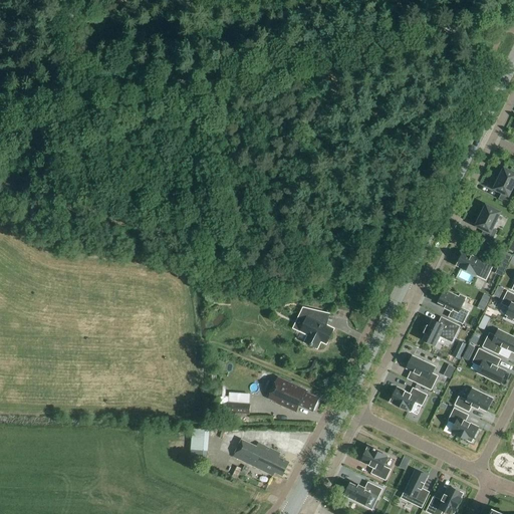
[(499,200),(510,206),(513,197),(513,190),(512,189),(513,184),(513,174),(504,170),(494,190),(502,194),(499,200)]
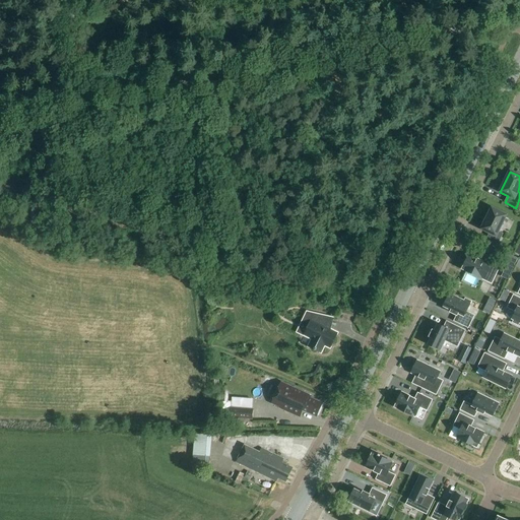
[(498,232),(506,215),(492,209),(481,230),(490,233),(486,240),(498,245),(503,235),(498,232)]
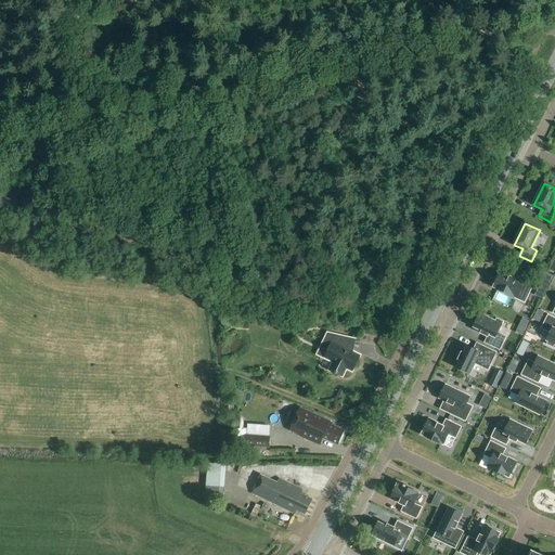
[(529,295),(536,282),(518,273),(515,279),(501,272),(493,287),(517,299),(521,291),(529,295)]
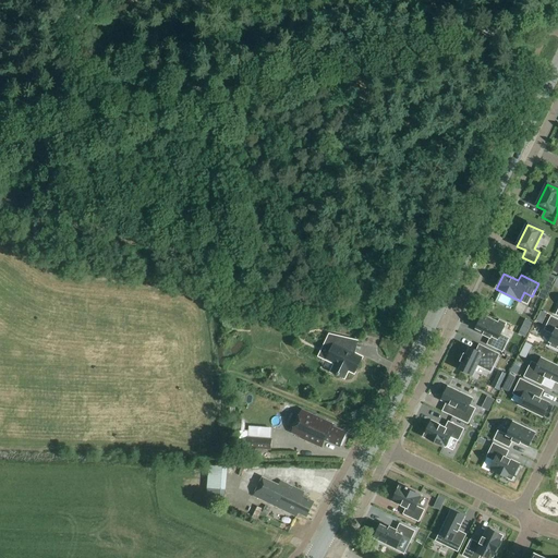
[(549,292),(553,284),(547,281),(543,289),(549,292)]
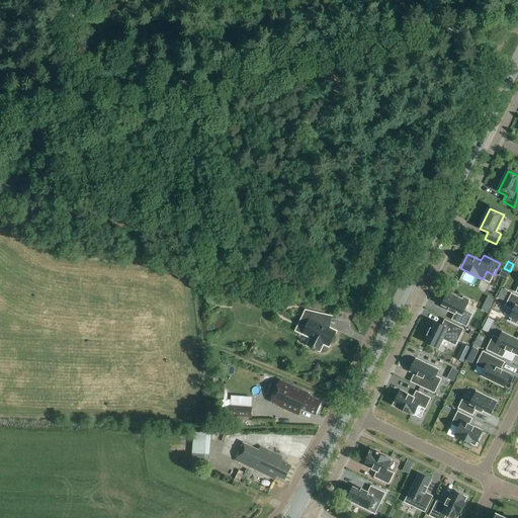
[(505,298),(508,291),(502,289),(499,295),(505,298)]
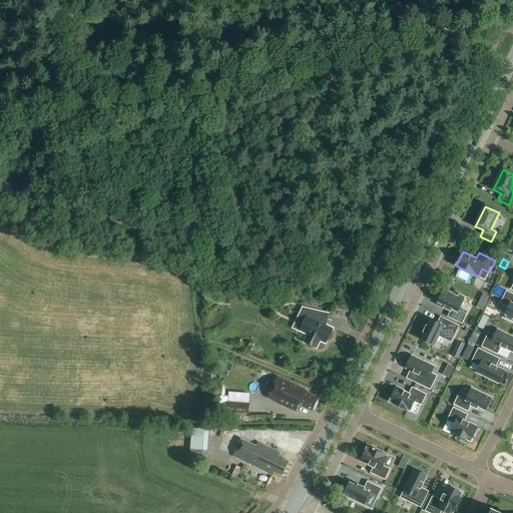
[(460,308),(465,298),(460,296),(458,298),(444,291),(438,303),(445,307),(444,309),(451,312),(449,317),(462,324),(468,312),(460,308)]
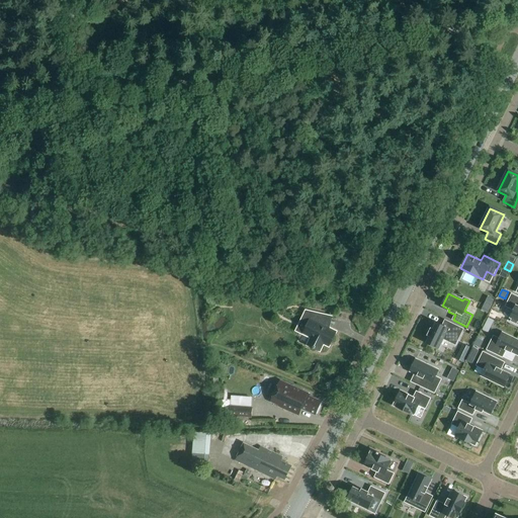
[(517,297),(512,294),(506,307),(514,311),(510,319),(517,322),(517,297)]
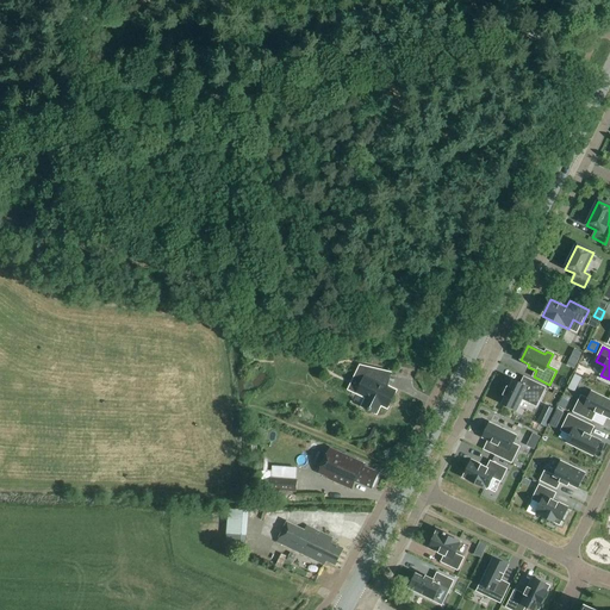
[(362,408),(377,415),(381,405),(387,409),(396,392),(383,385),(385,373),(361,367),(354,380),(362,384),(358,394),(366,398),(362,408)]
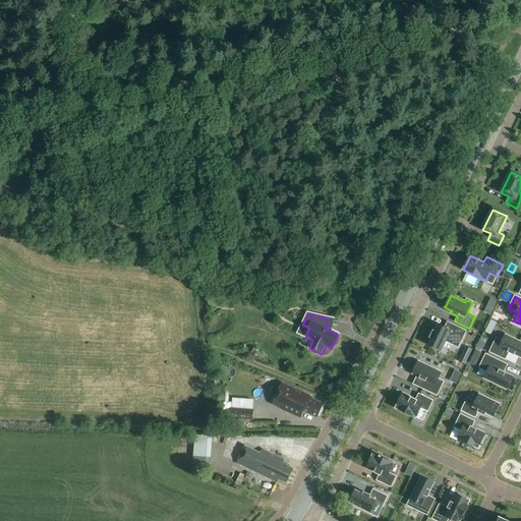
[(494,330),(498,323),(491,321),(488,328),(494,330)]
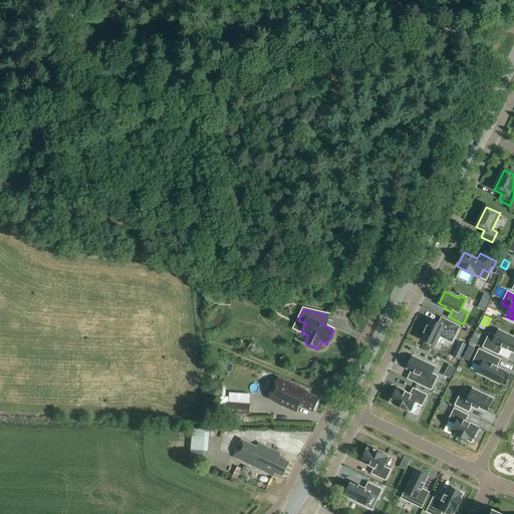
[(452,342),(460,327),(442,318),(439,323),(433,320),(430,327),(428,326),(425,333),(427,334),(423,340),(436,346),(441,337),(452,342)]
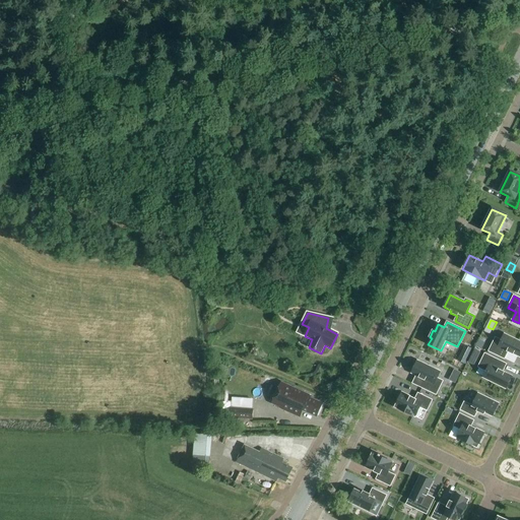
[(489,351),(505,359),(508,351),(519,356),(519,341),(505,334),(502,341),(496,338),(489,351)]
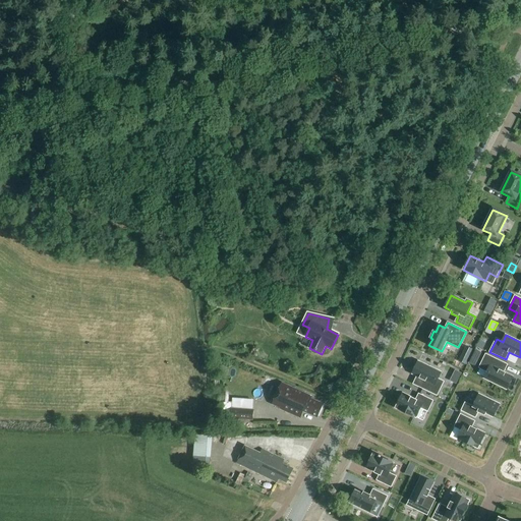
[(481,338),(476,348),(482,350),(487,341),(481,338)]
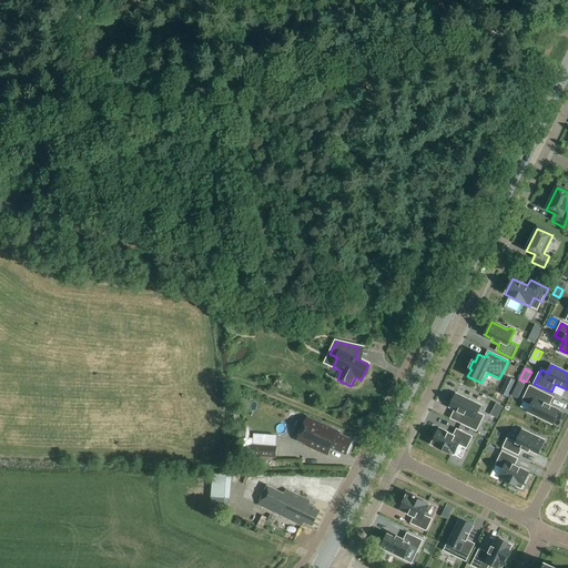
[(553,425),(559,411),(544,404),(548,395),(530,386),(523,402),(531,406),(528,413),(553,425)]
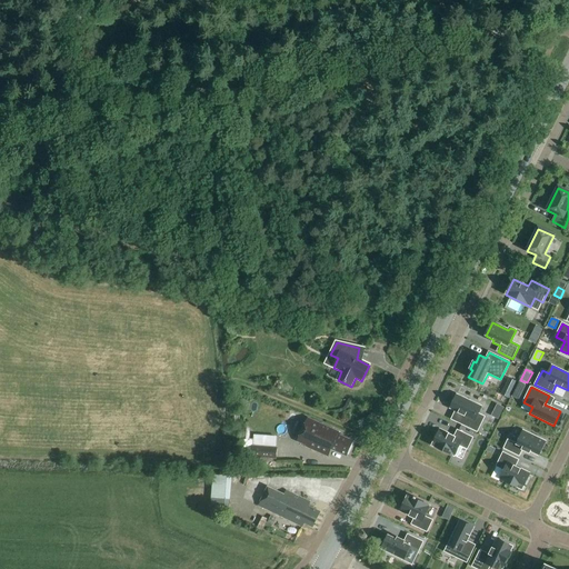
[(481,407),(457,395),(450,409),(465,416),(460,423),(478,432),(485,417),(478,415),(481,407)]
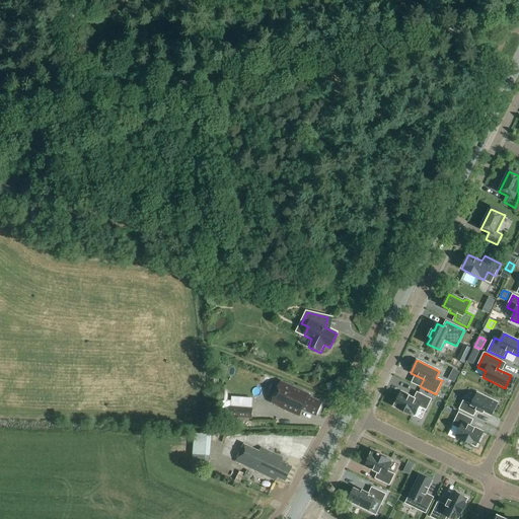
[(322,403),(310,398),(311,395),(281,382),(272,403),(282,408),(282,410),(299,417),(302,410),(316,416),(317,415),(318,414),(320,411),(319,409),(322,403)]
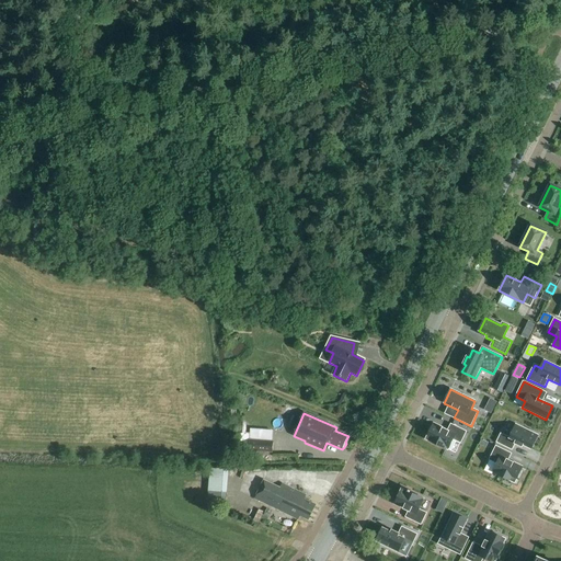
[(250,439),(273,442),(273,431),(251,428),(251,434),(247,433),(247,422),(238,421),(237,434),(238,434),(238,445),(241,445),(241,450),(243,450),(242,457),(250,458),(250,457),(255,457),(256,455),(270,456),(270,453),(249,451),(250,439)]
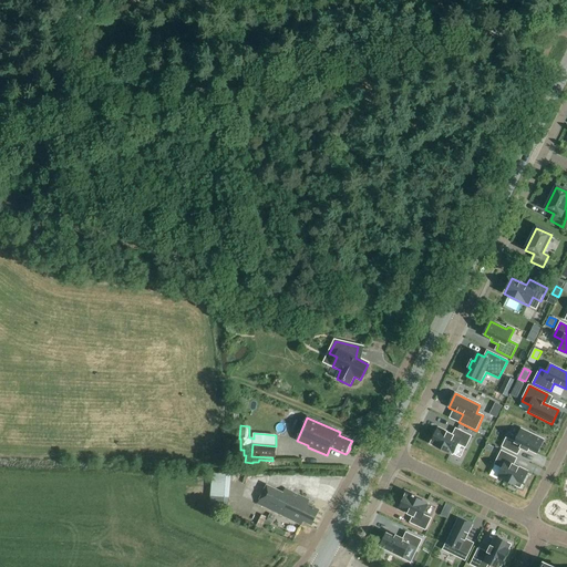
[(465,447),(471,436),(456,430),(453,435),(439,429),(431,444),(453,455),(459,444),(465,447)]
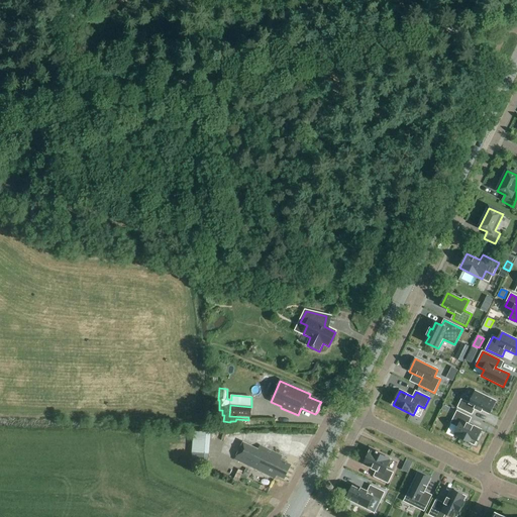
[(461,400),(458,408),(472,414),(475,409),(482,412),(482,410),(490,414),(496,401),(476,392),(470,404),(461,400)]
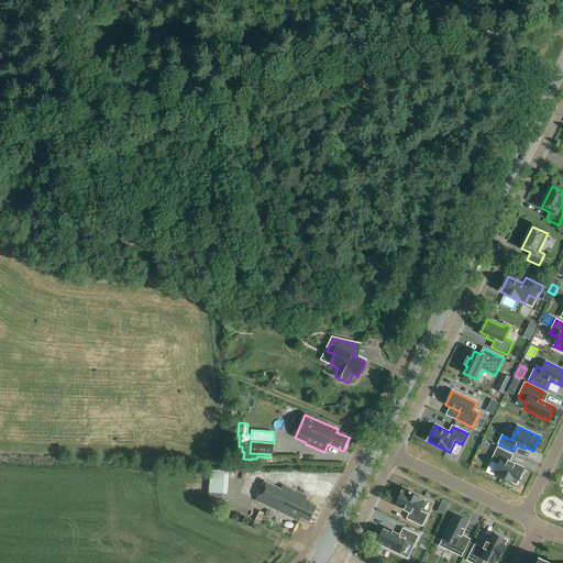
[(271,454),(274,455),(275,443),(274,443),(251,441),(250,453),(271,454)]
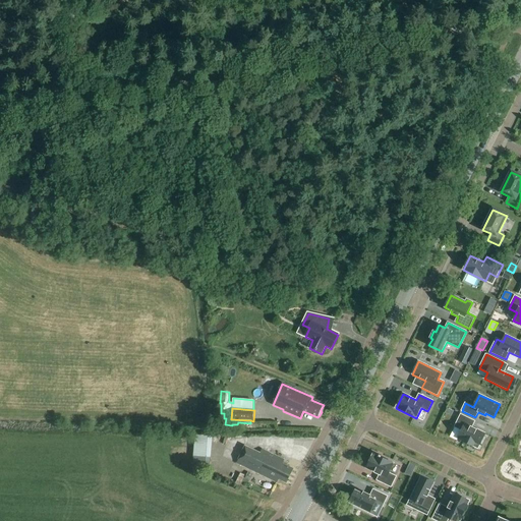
[(478,449),(485,433),(472,427),(474,421),(461,415),(455,427),(462,430),(458,439),(478,449)]
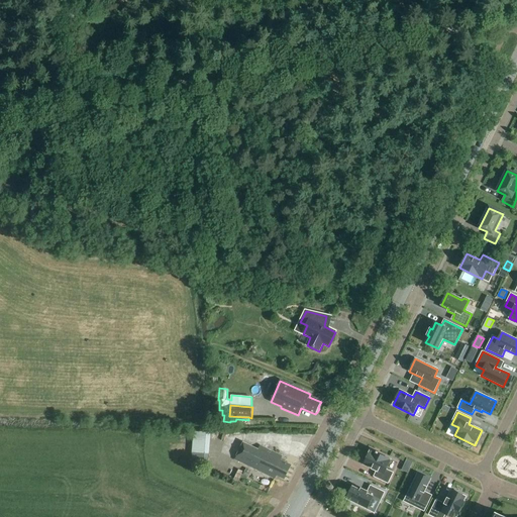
[(194,433),(191,464),(208,467),(211,432),(194,433)]
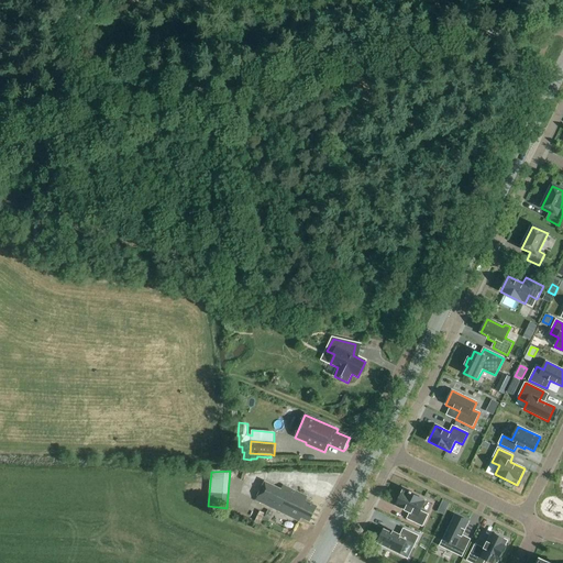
[(265,482),(256,500),(299,521),(301,518),(309,521),(317,507),(299,498),(301,494),(283,485),(280,489),(265,482)]
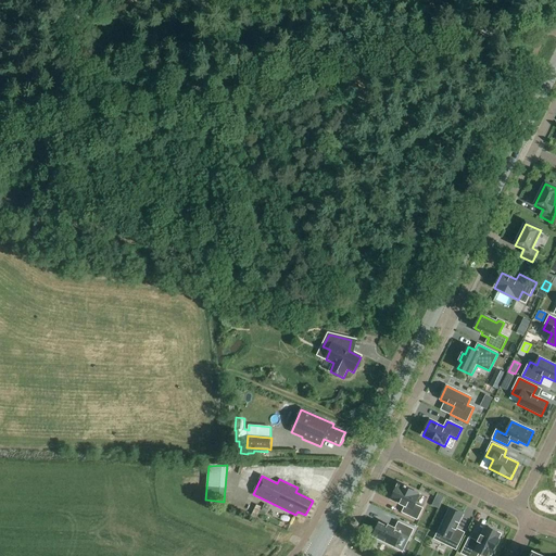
[(415,505),(420,495),(406,488),(407,487),(405,485),(404,487),(399,484),(391,500),(405,507),(403,513),(417,520),(422,509),(415,505)]
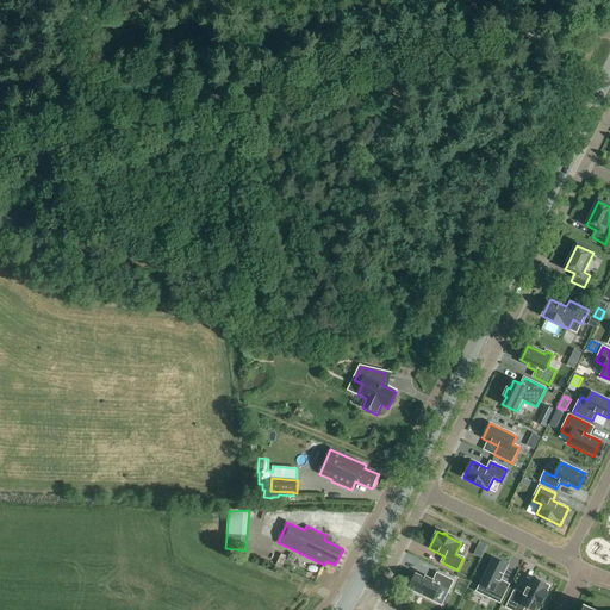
[(500,603),(510,585),(500,582),(509,566),(493,559),(477,592),(500,603)]
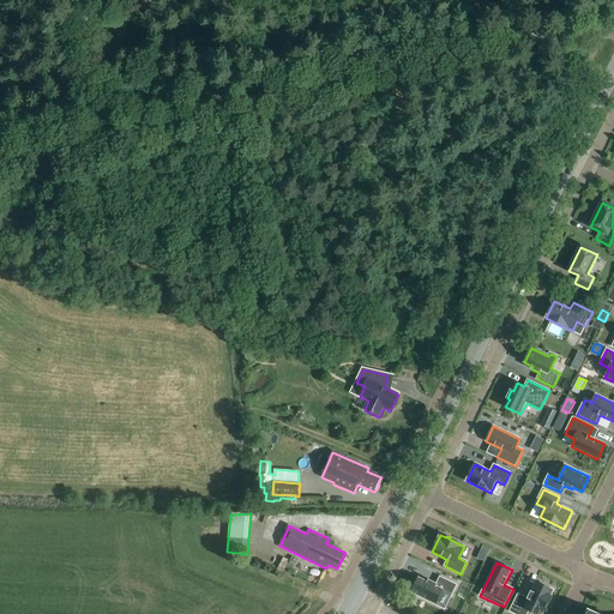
[(428,583),(420,578),(411,594),(435,605),(443,590),(452,595),(457,585),(440,578),(437,584),(429,581),(428,583)]
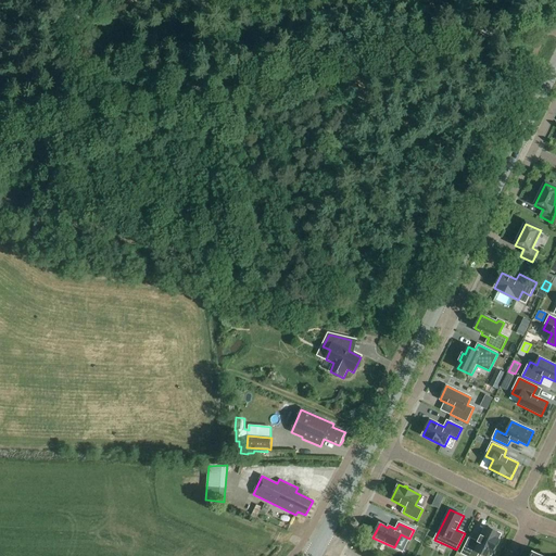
[(484,555),(490,555),(502,534),(485,527),(478,543),(469,539),(462,554),(466,555),(477,555),(479,553),(484,555)]
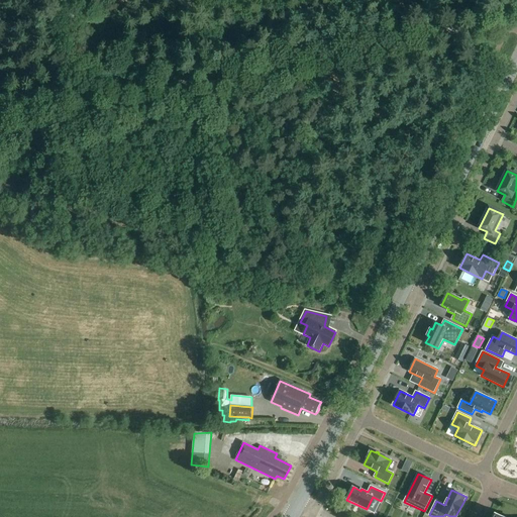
All buildings are outlined.
